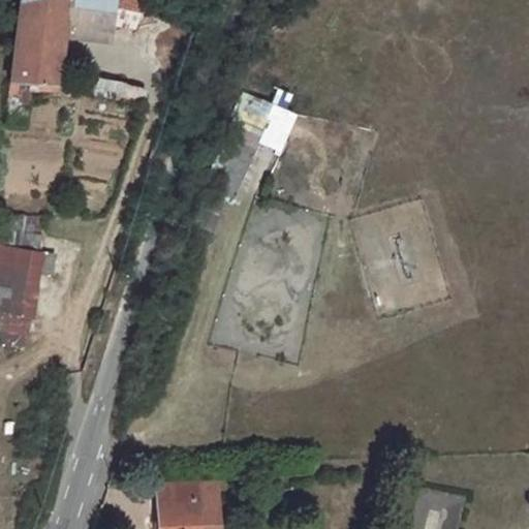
[(19,0),(10,80),(58,84),(64,26),(66,0),(19,0)]
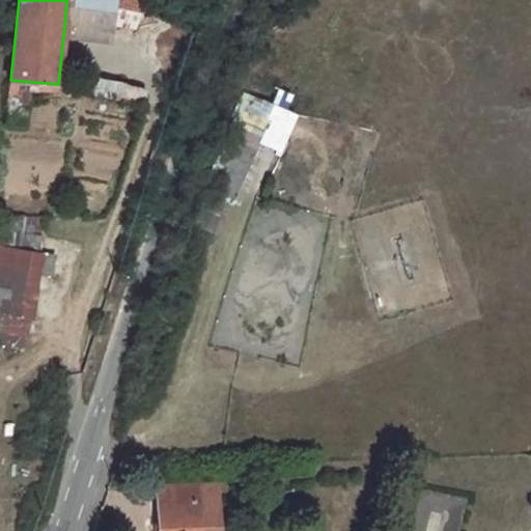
[(66,0),(64,26),(109,33),(111,22),(112,8),(112,0),(66,0)]
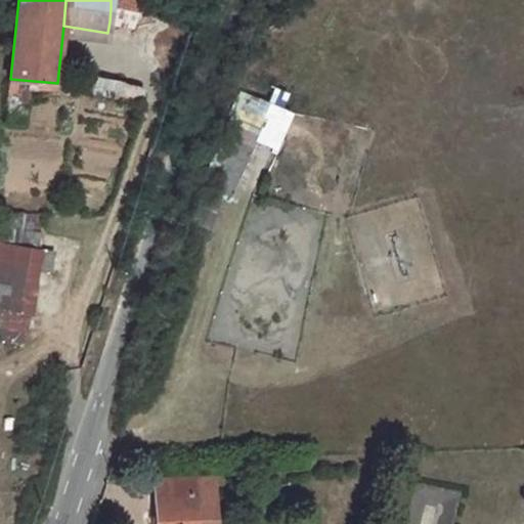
[(111,0),(111,8),(134,12),(136,0),(111,0)]
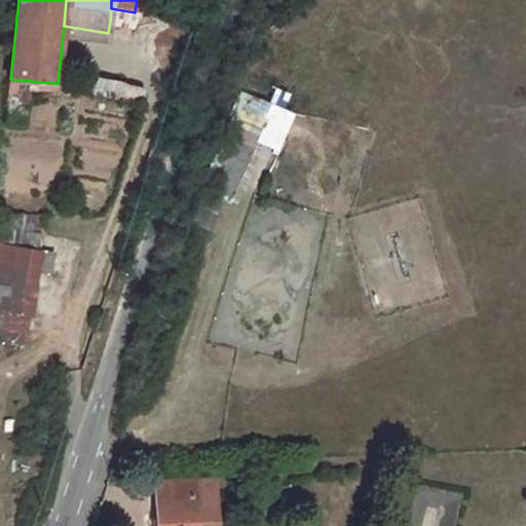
[(111,8),(110,22),(132,25),(135,12),(111,8)]
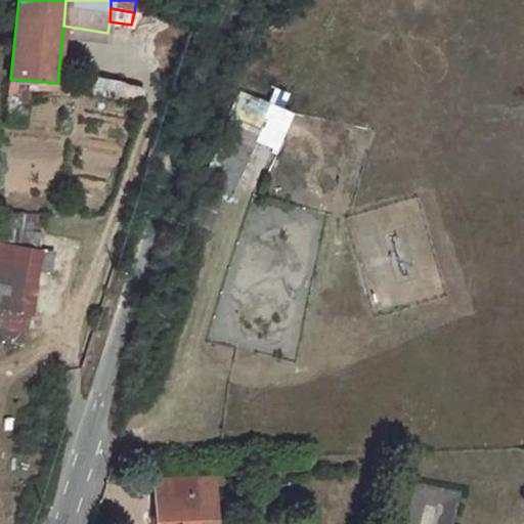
[(261,124),(256,140),(280,148),(294,108),(241,90),(232,114),(261,124)]
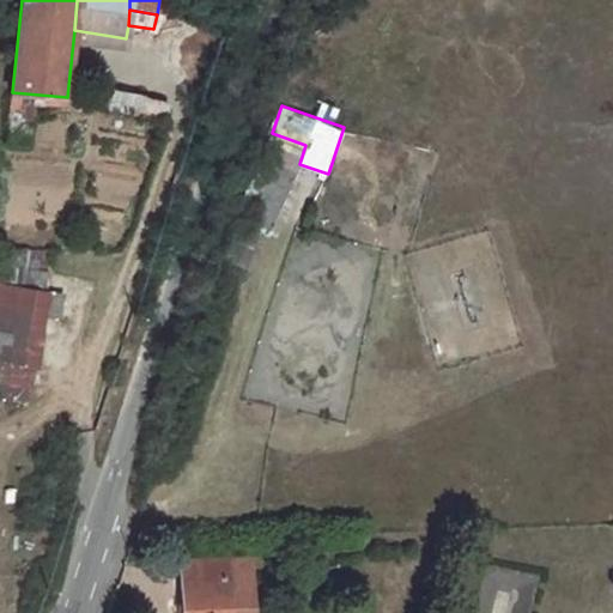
[(0,283),(0,377),(29,383),(44,291),(0,283)]
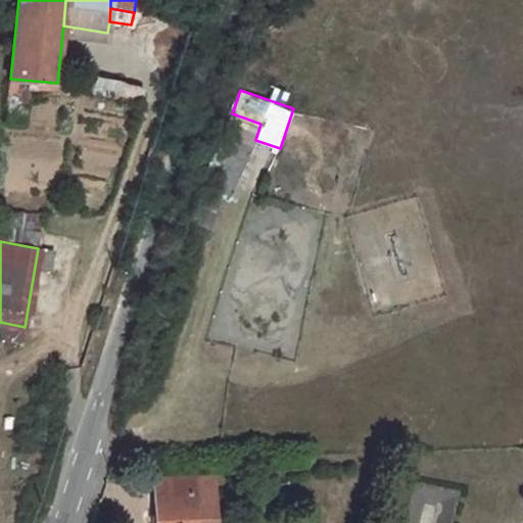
[(159,495),(157,495),(157,522),(212,522),(212,492),(197,493),(196,477),(158,478),(159,495)]
